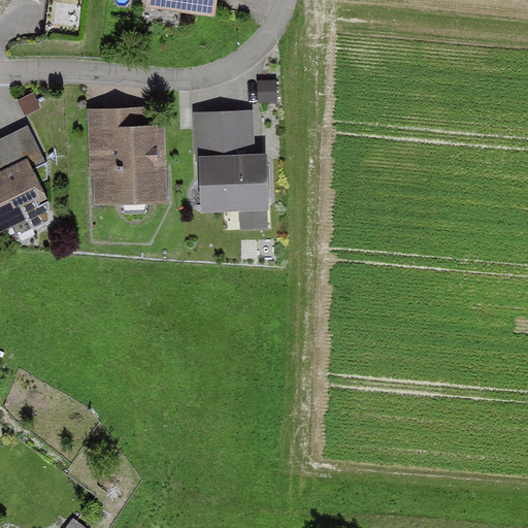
[(152,0),(152,8),(212,17),(215,0),(152,0)]
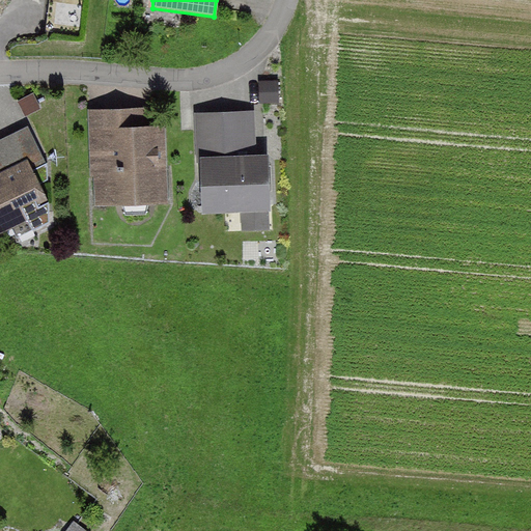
[(148,108),(89,110),(93,206),(169,203),(166,124),(149,126),(148,108)]
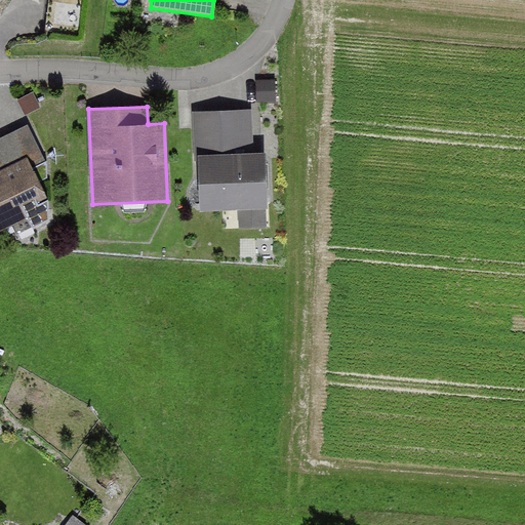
[(252,108),(194,110),(198,208),(266,206),(263,150),(254,150),(252,108)]
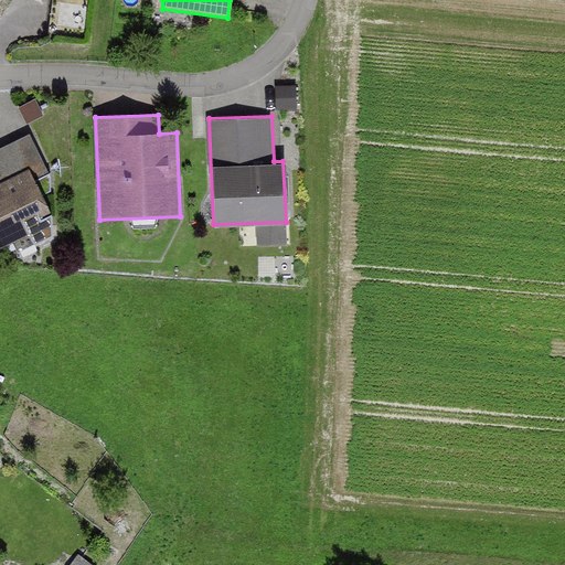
[(0,181),(31,166),(38,180),(53,172),(33,132),(0,148),(0,181)]
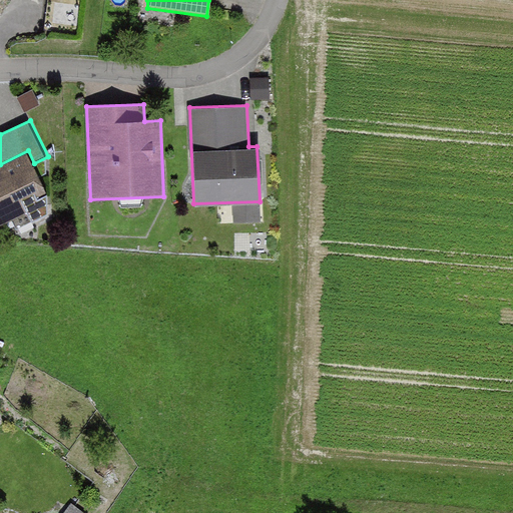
[(0,164),(0,228),(44,208),(46,190),(34,163),(28,150),(0,164)]
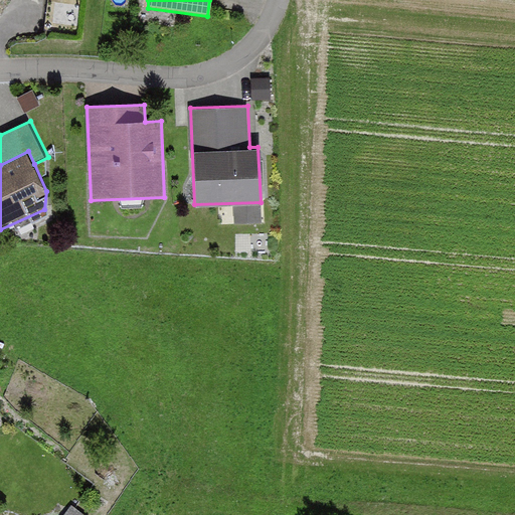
All buildings are outlined.
